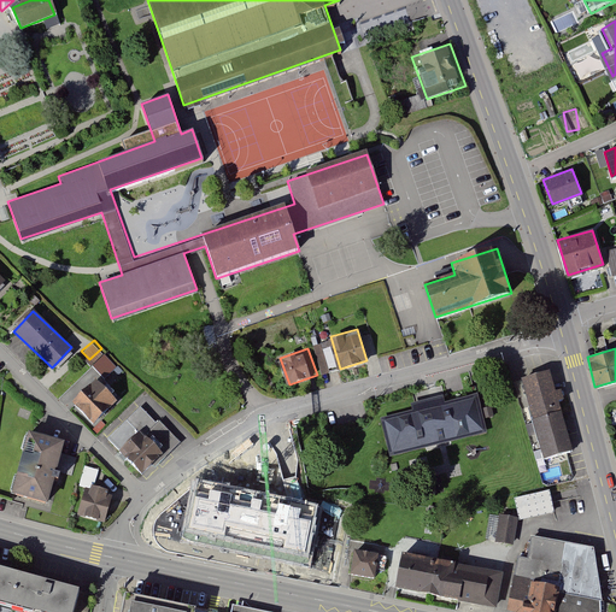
[(104,351),(93,363),(106,374),(117,362),(104,351)]
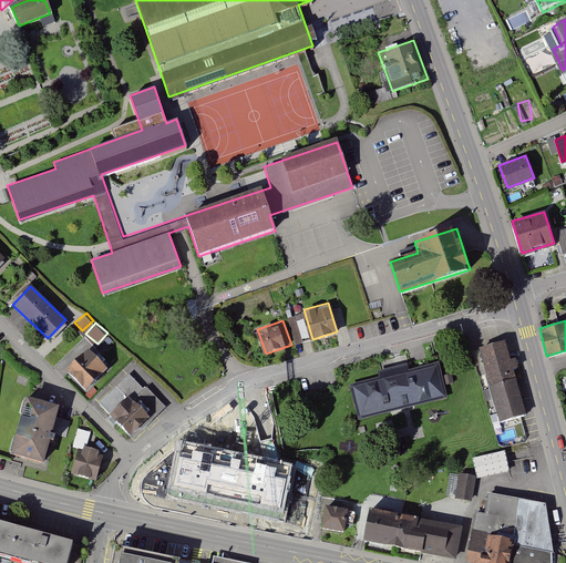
[(503,340),(479,347),(498,420),(527,412),(513,357),(508,358),(503,340)]
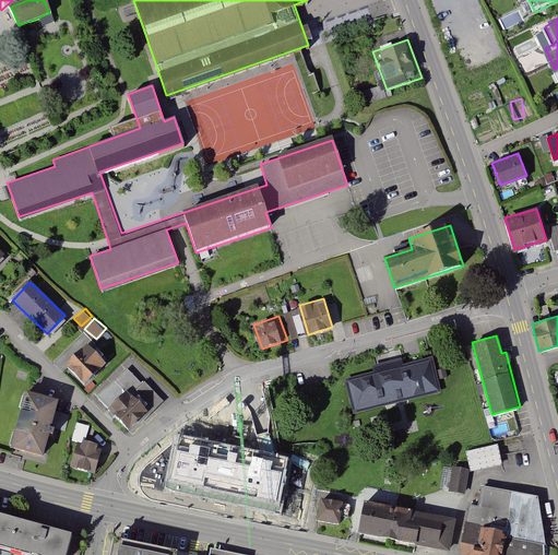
[(103,364),(83,346),(63,367),(83,385),(103,364)]
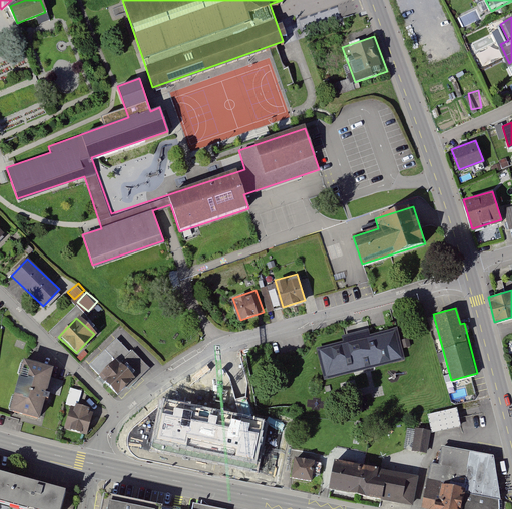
[(346,342),(319,348),(324,370),(354,363),(353,359),(371,355),(372,363),(402,357),(397,336),(369,342),(367,330),(345,335),(346,342)]
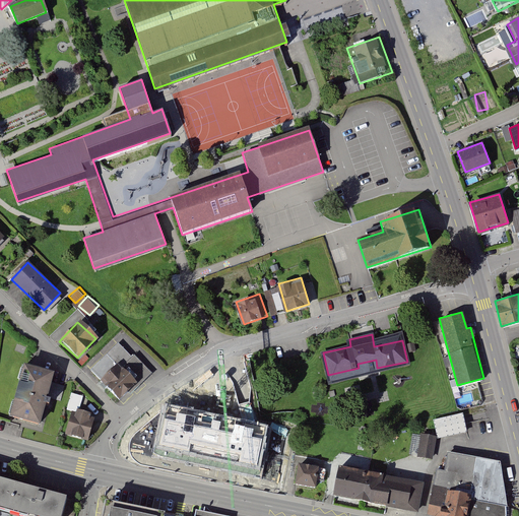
[(130,353),(119,341),(93,364),(104,376),(98,381),(116,401),(150,372),(133,351),(130,353)]
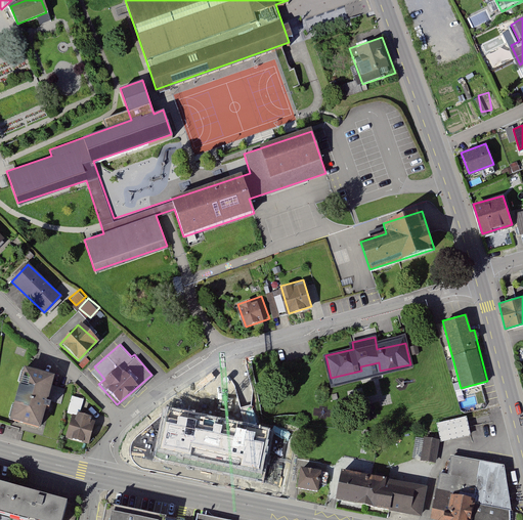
[(53,378),(24,370),(10,420),(40,427),(53,378)]
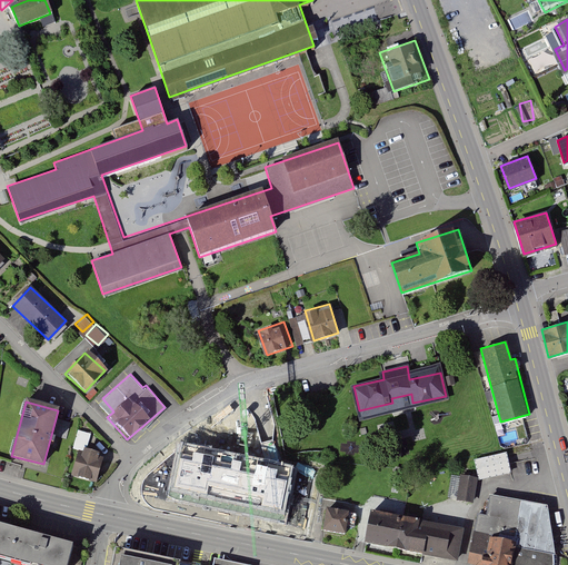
[(294,462),(180,439),(169,495),(282,518),(294,462)]
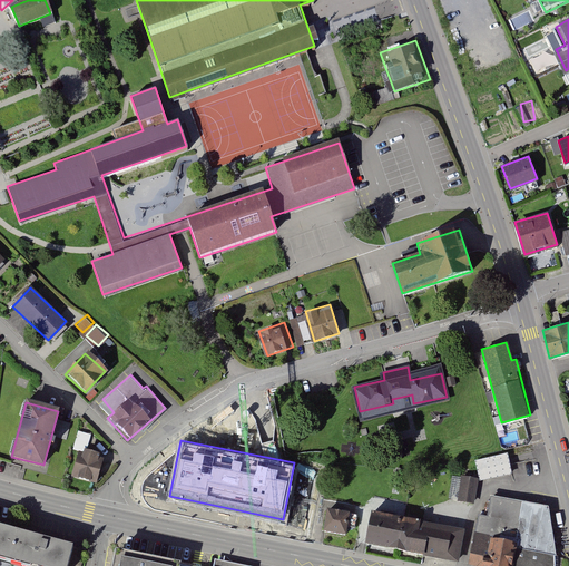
[(104,458),(79,450),(71,477),(95,485),(104,458)]
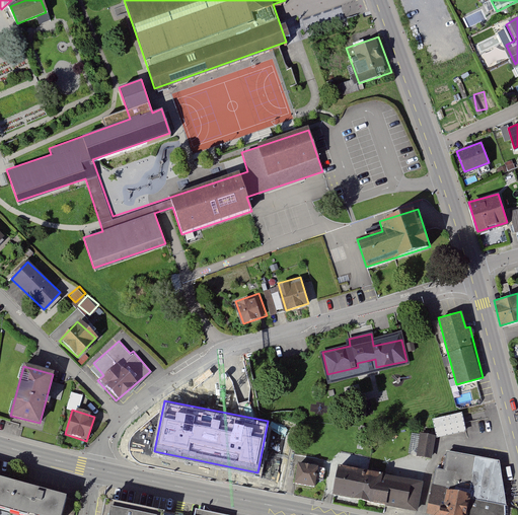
[(461,411),(432,416),(437,437),(465,431),(461,411)]
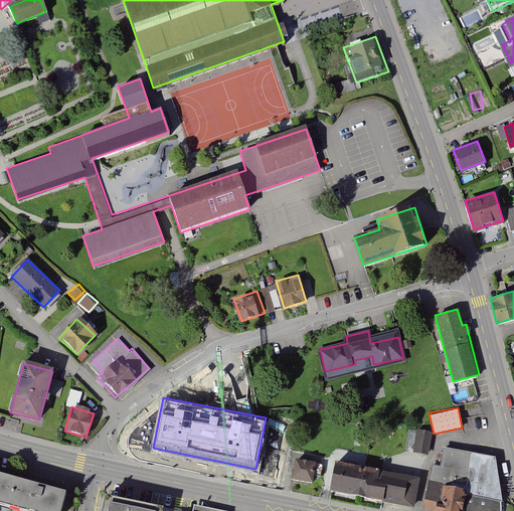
[(430,432),(416,429),(411,452),(424,455),(430,432)]
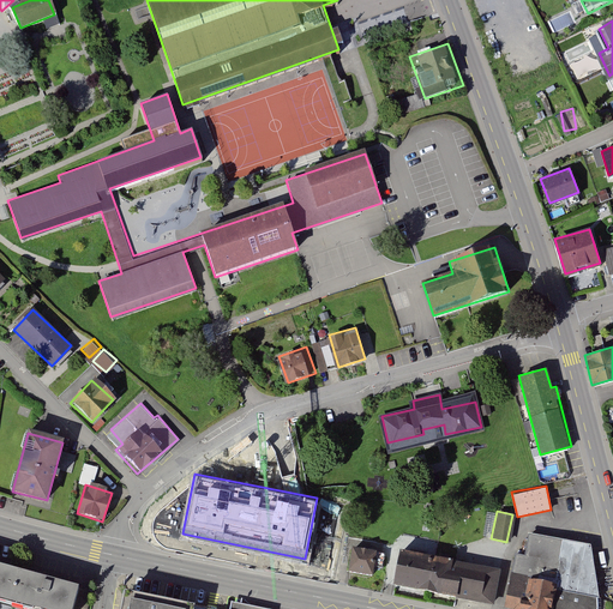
[(524,553),(515,554),(505,607),(512,608),(598,608),(592,543),(528,531),(524,553)]
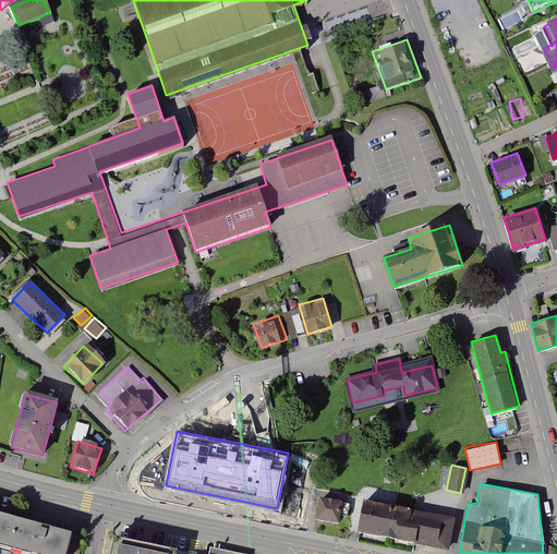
[(340,502),(318,498),(315,520),(336,524),(340,502)]
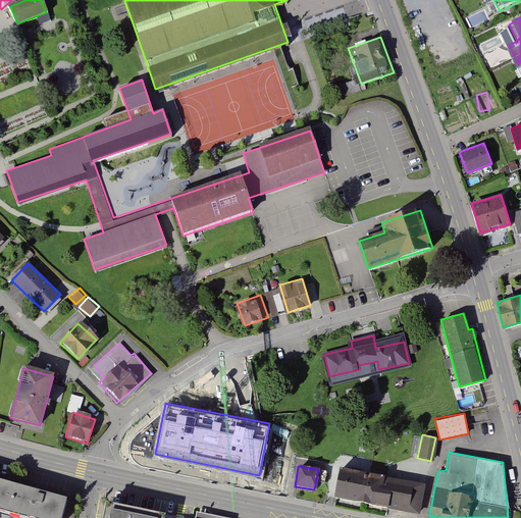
[(423,484),(340,470),(334,499),(418,513),(423,484)]
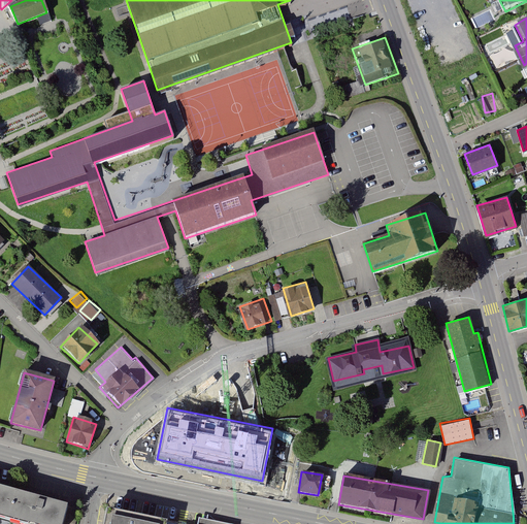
[(0,514),(8,517),(17,490),(0,485),(0,514)]
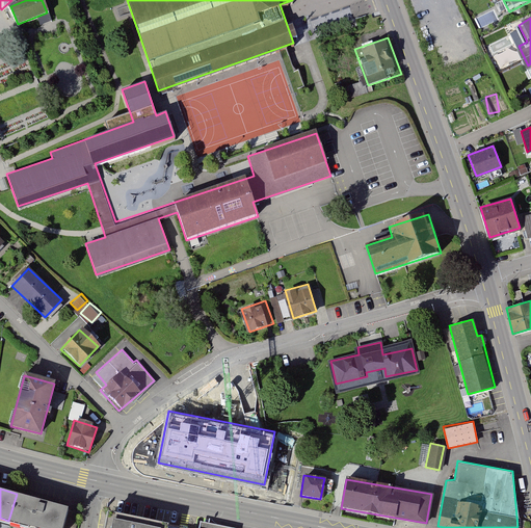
[(61,527),(68,508),(17,494),(8,521),(34,527),(61,527)]
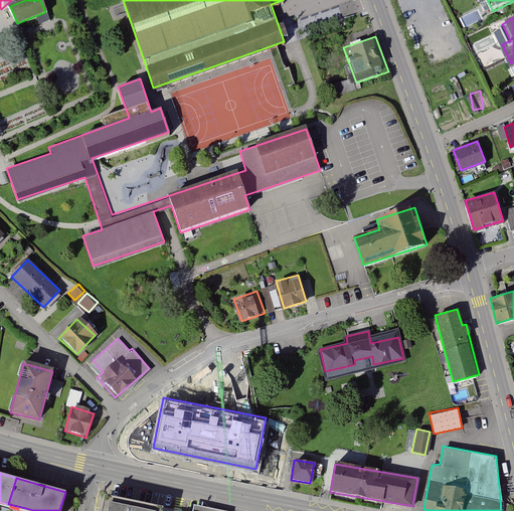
[(177,510),(168,509),(105,497),(101,510),(228,510),(229,510),(193,503),(191,510),(177,510)]
